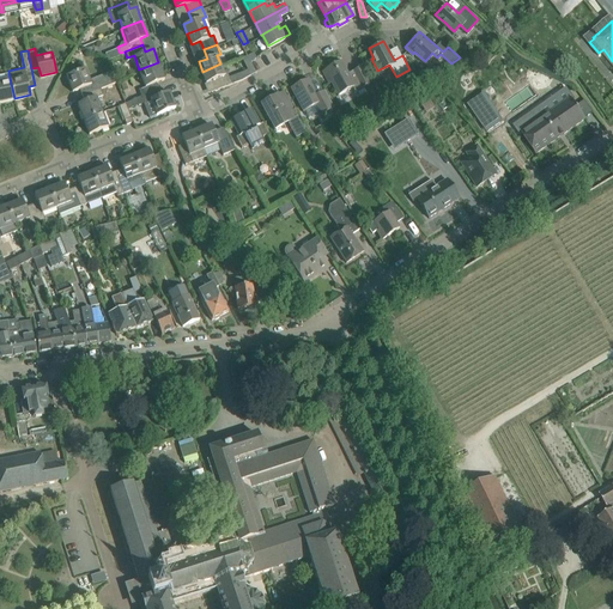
[(322,68),(328,79),(329,80),(332,80),(338,92),(353,84),(356,91),(364,86),(364,84),(370,80),(360,64),(353,68),(356,74),(351,77),(349,74),(350,73),(341,58),(322,68)]
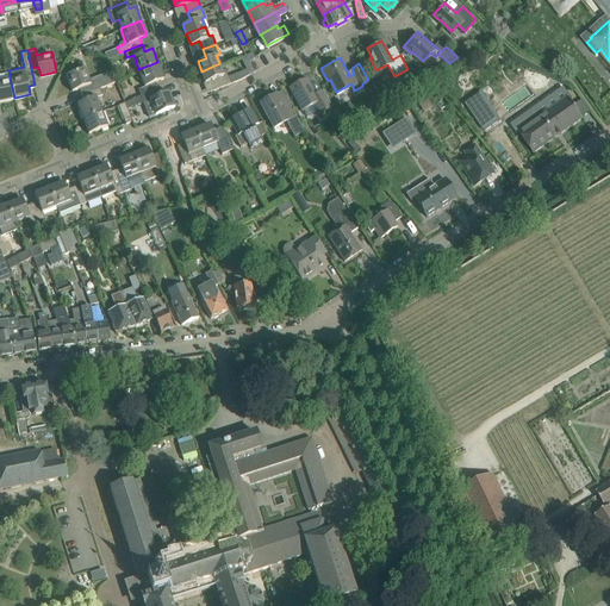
[(163,76),(157,62),(138,69),(144,83),(138,87),(141,93),(159,86),(156,80),(163,76)]
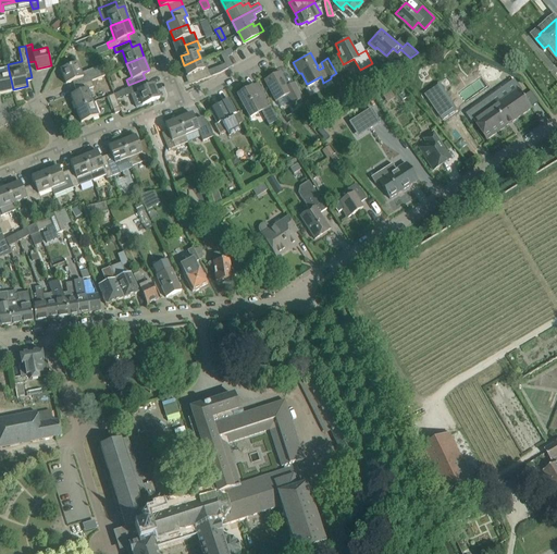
[(198,79),(220,71),(227,66),(225,61),(208,69),(207,65),(203,66),(200,58),(184,65),(187,74),(195,71),(198,79)]
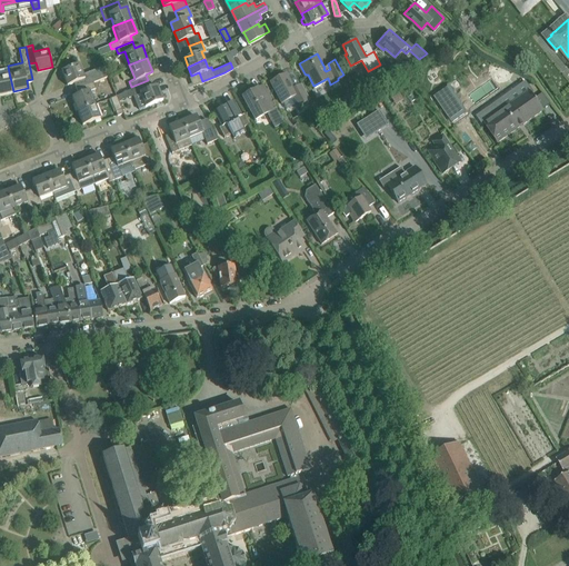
[(105,63),(83,71),(80,62),(61,69),(67,83),(75,80),(77,87),(93,80),(100,78),(108,73),(105,63)]
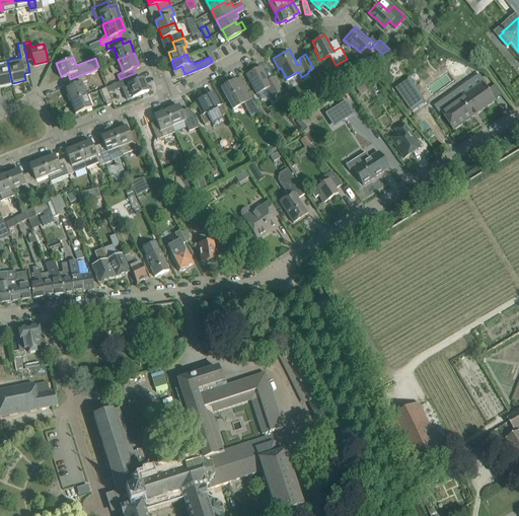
[(450,66),(461,72),(466,63),(454,57),(450,66)]
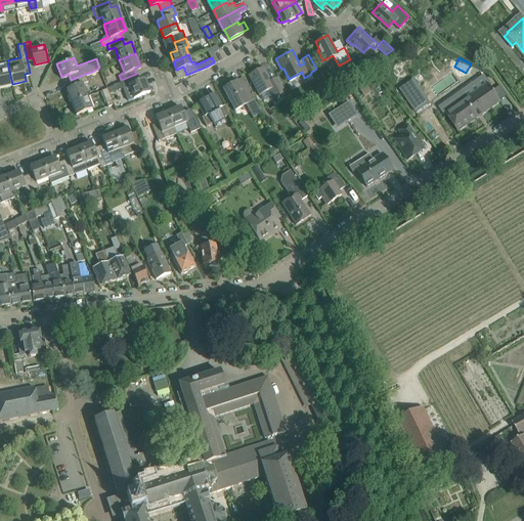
[(263,72),(266,71),(263,64),(249,73),(259,93),(270,87),(274,96),(286,90),(277,75),(267,81),(263,72)]
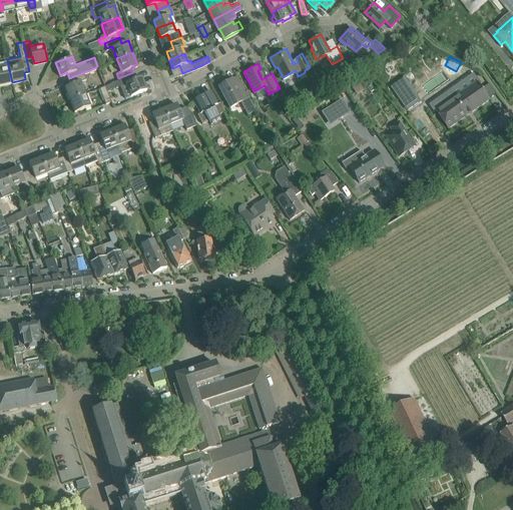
[(0,84),(12,82),(8,65),(0,66),(0,84)]
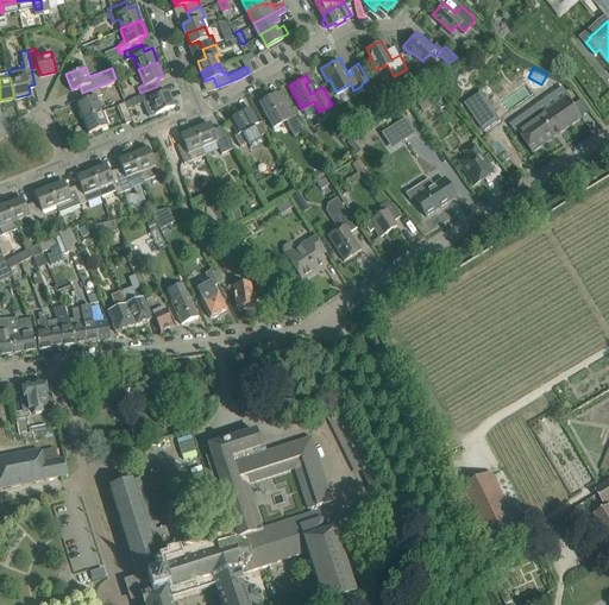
[(102,92),(100,86),(82,93),(85,99),(77,102),(83,117),(101,109),(96,95),(102,92)]
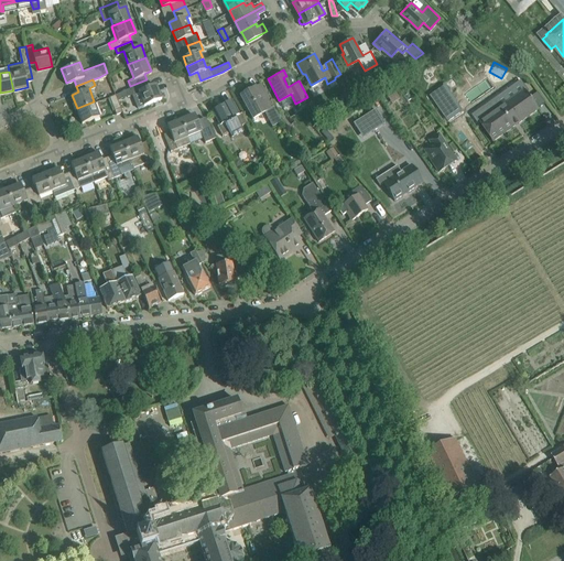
[(149,86),(147,79),(130,86),(126,88),(128,95),(133,93),(138,106),(162,97),(156,83),(149,86)]
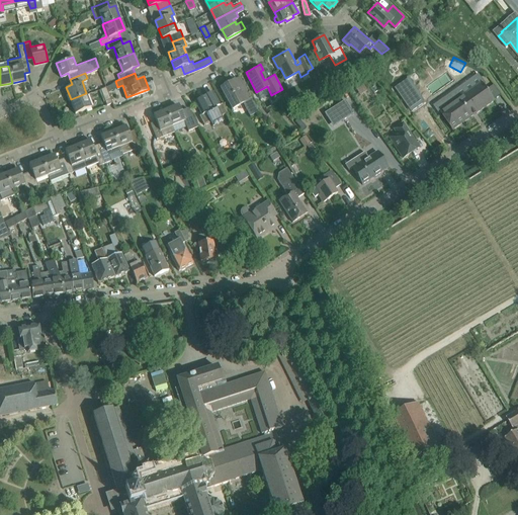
[(409,77),(396,86),(411,108),(424,99),(409,77)]
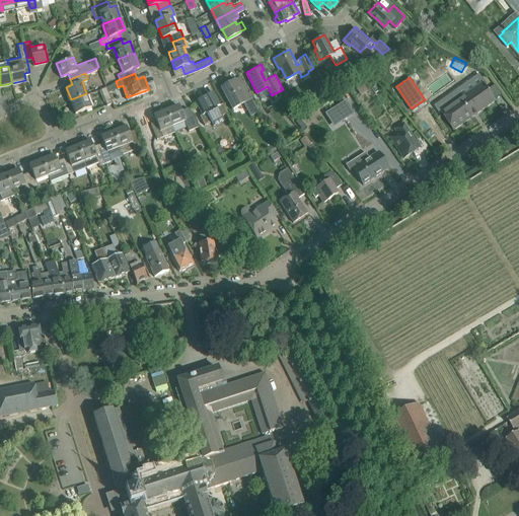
[(251,96),(246,87),(242,78),(236,82),(234,79),(221,86),(233,107),(251,96)]
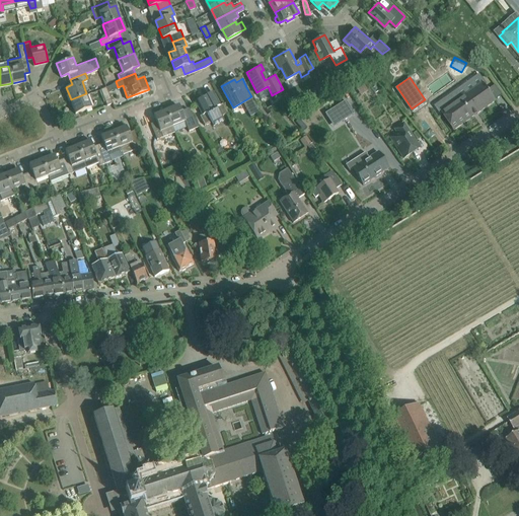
[(445,100),(438,105),(453,128),(496,98),(496,97),(489,87),(485,81),(467,93),(463,88),(458,91),(462,96),(449,105),(445,100)]
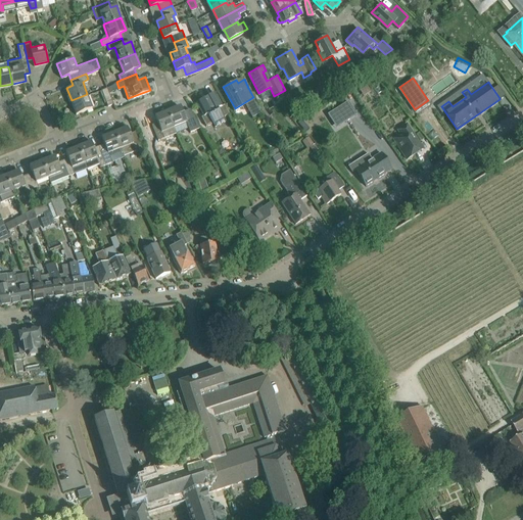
[(498,83),(492,88),(500,98),(506,93),(498,83)]
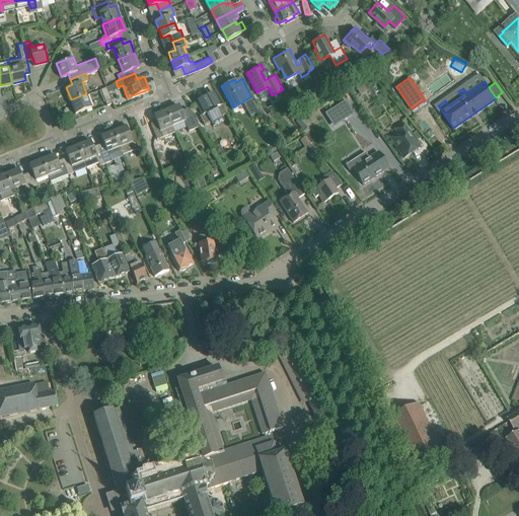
[(107,103),(113,101),(106,85),(100,87),(107,103)]
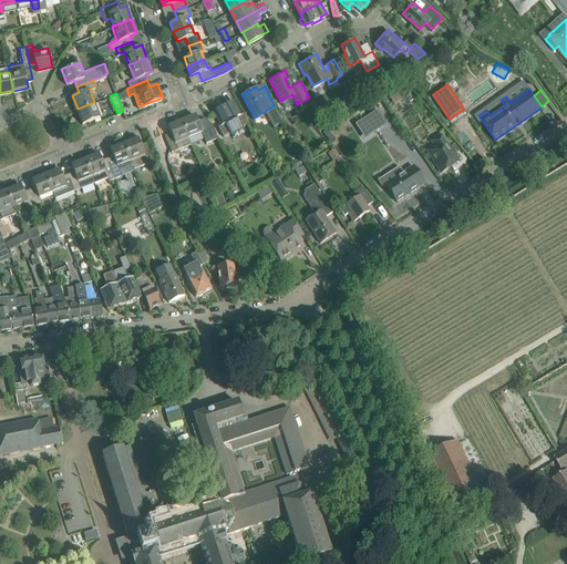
[(218,124),(224,134),(224,135),(230,131),(233,135),(244,130),(241,125),(249,121),(244,111),(240,112),(233,99),(214,109),(222,123),(218,124)]
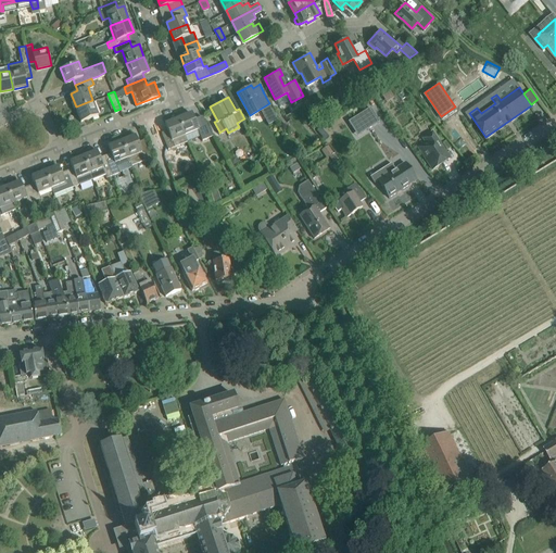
[(98,113),(95,103),(92,100),(76,107),(80,120),(98,113)]
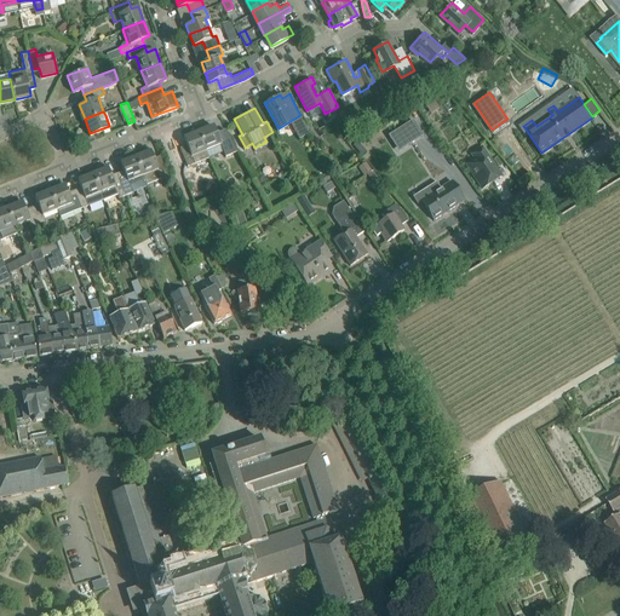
[(413,117),(389,133),(395,143),(406,136),(411,143),(423,134),(413,117)]
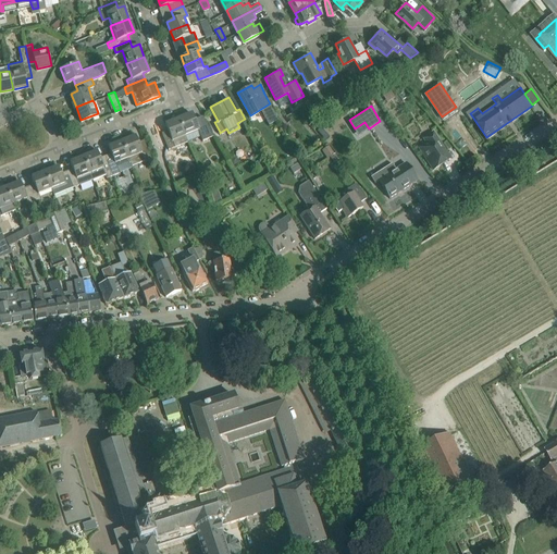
[(192,111),(178,117),(185,133),(198,128),(200,134),(207,132),(200,115),(195,118),(192,111)]
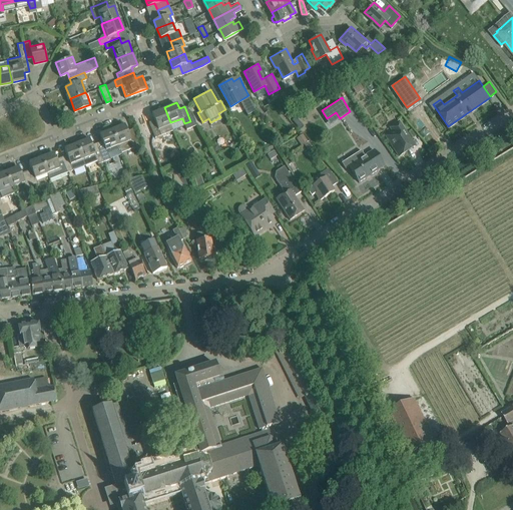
[(170,122),(164,107),(152,112),(154,118),(149,120),(153,130),(155,135),(161,133),(172,128),(170,122)]
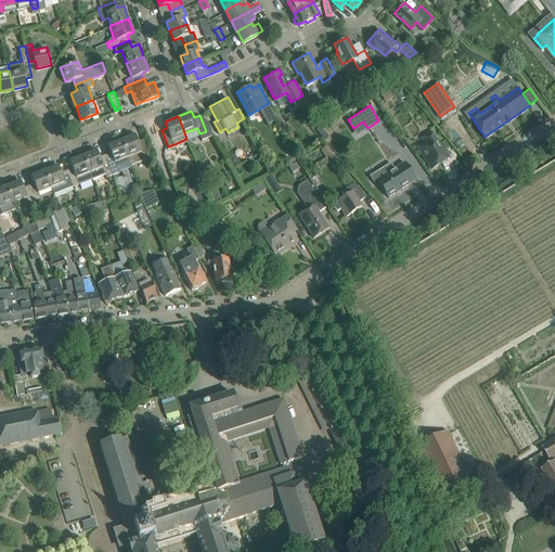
[(431,167),(438,163),(449,156),(431,129),(423,136),(425,140),(417,145),(431,167)]
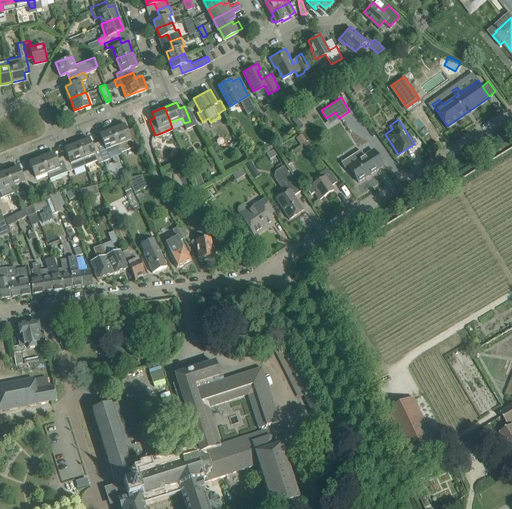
[(124,123),(112,127),(118,143),(121,151),(133,146),(133,147),(139,145),(132,126),(126,129),(124,123)]
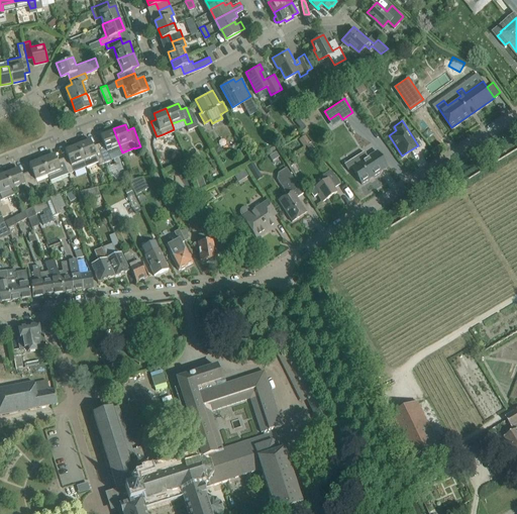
[(119,144),(113,128),(101,133),(103,140),(98,142),(105,161),(111,159),(107,149),(119,144)]
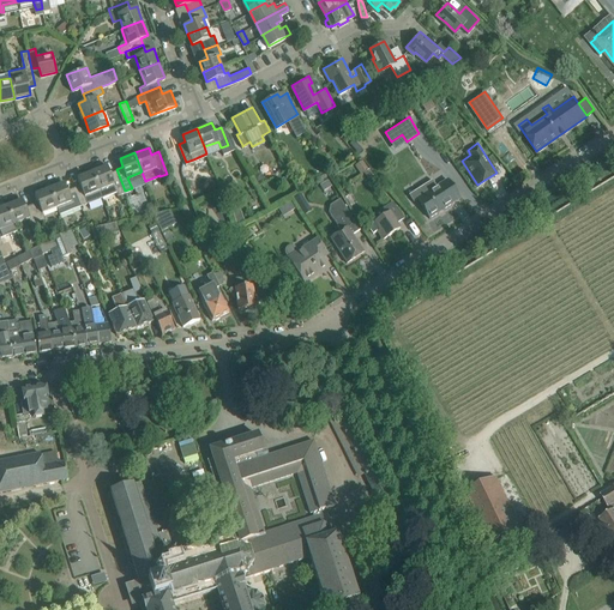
[(107,164),(92,169),(102,195),(116,189),(119,193),(125,191),(116,169),(109,171),(107,164)]
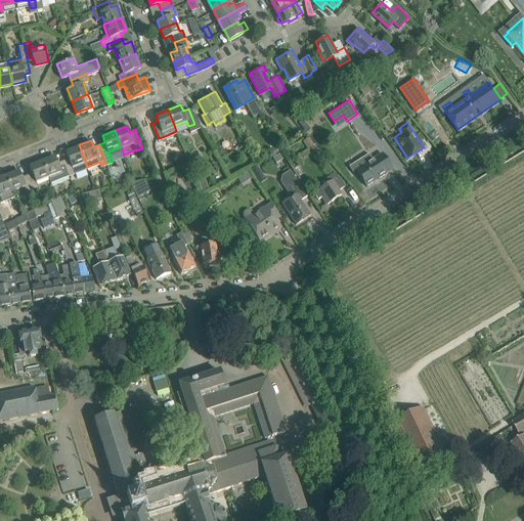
[(319,147),(315,142),(310,145),(313,150),(319,147)]
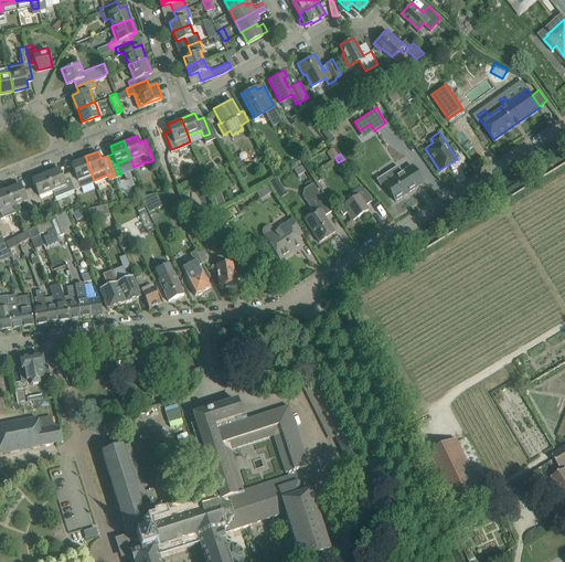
[(94,180),(85,156),(71,161),(74,169),(67,171),(74,188),(94,180)]
